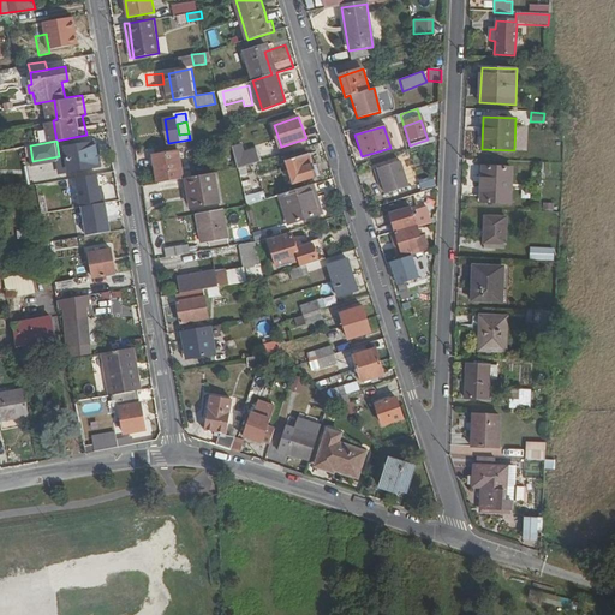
[(95,141),(69,147),(72,169),(99,165),(95,141)]
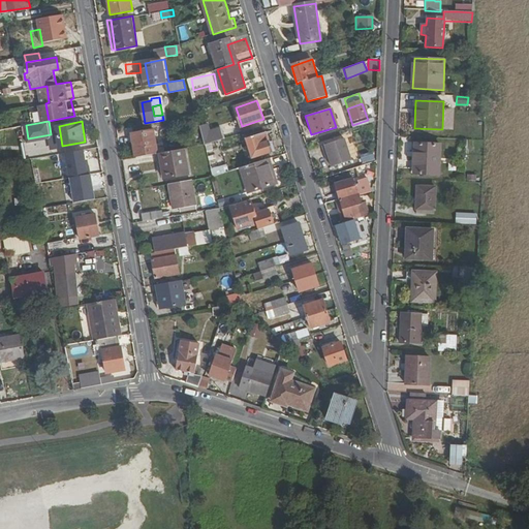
[(205,146),(213,176),(220,174),(213,143),(225,138),(221,127),(210,131),(208,123),(199,125),(205,145),(205,146)]
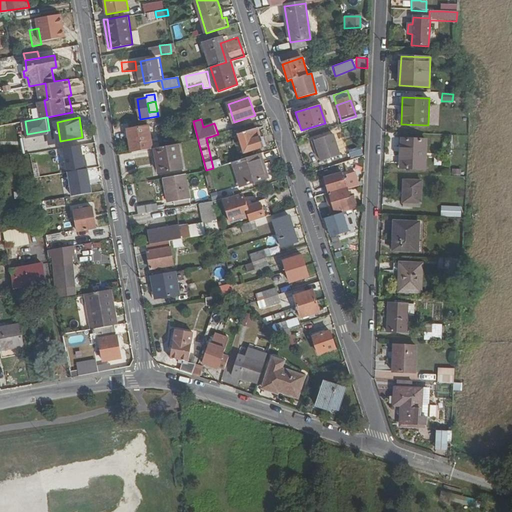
[(128,129),(132,152),(154,148),(149,125),(128,129)]
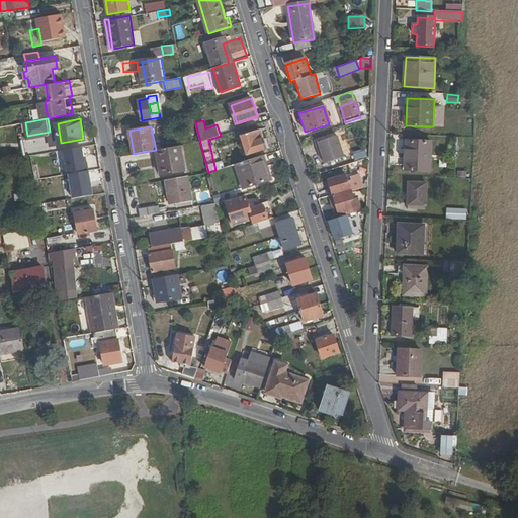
[(260,126),(241,134),(247,154),(269,147),(265,134),(262,135),(260,126)]
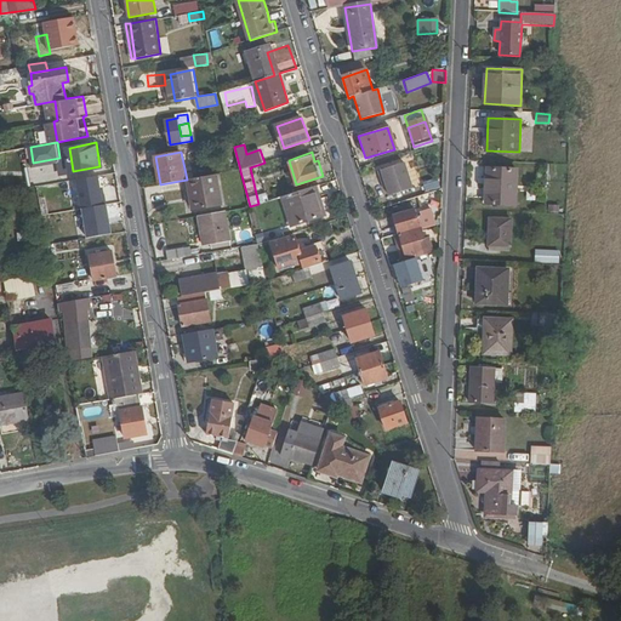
[(412,189),(404,163),(379,171),(381,181),(385,180),(387,187),(389,197),(412,189)]
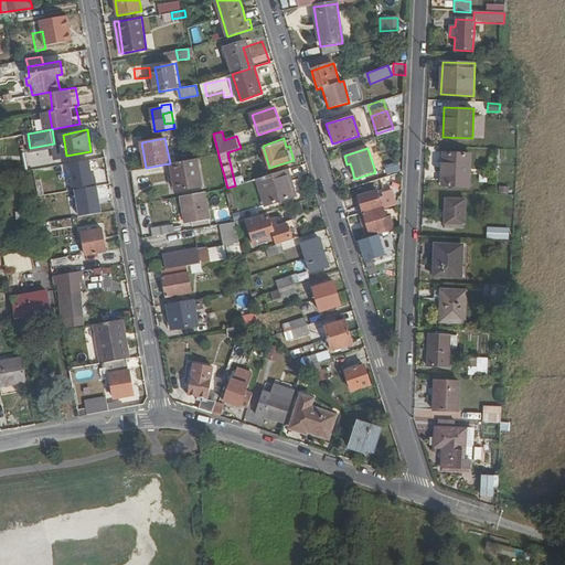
[(470,156),(444,155),(443,185),(468,185),(470,156)]
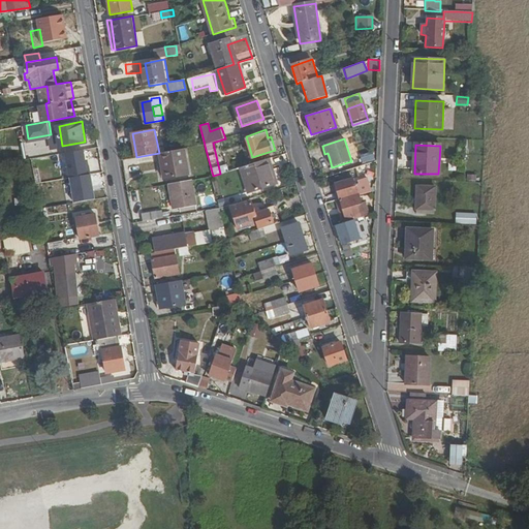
[(86,149),(59,153),(61,167),(71,165),(75,187),(92,185),(86,149)]
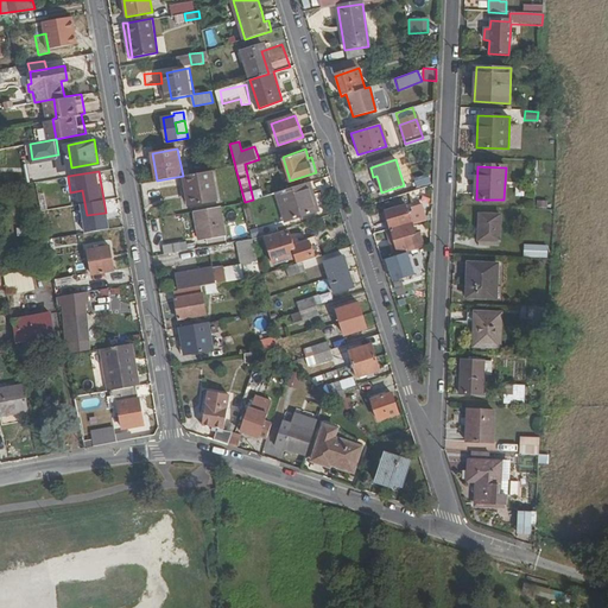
[(211,171),(188,176),(190,194),(188,194),(191,206),(216,201),(211,171)]
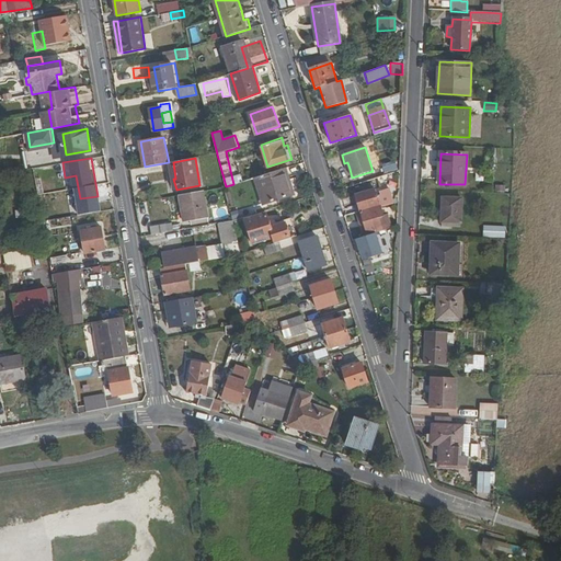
[(285,167),(256,176),(265,203),(292,194),(286,176),(288,176),(285,167)]
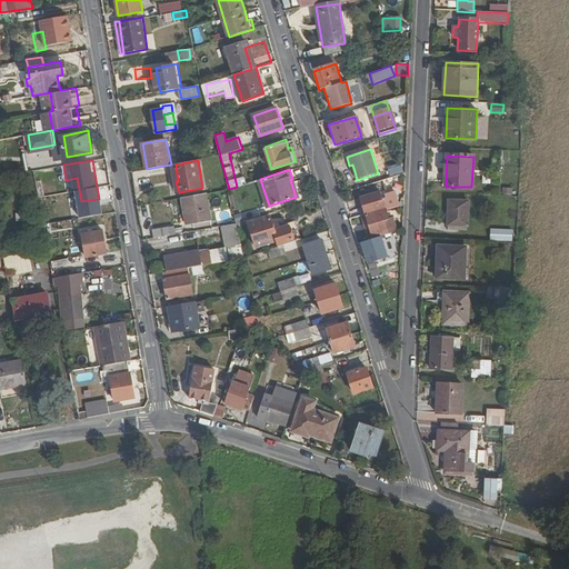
[(382,233),(382,236),(389,233),(385,220),(389,218),(388,210),(398,207),(393,191),(381,196),(380,191),(360,198),(372,237),(382,233)]
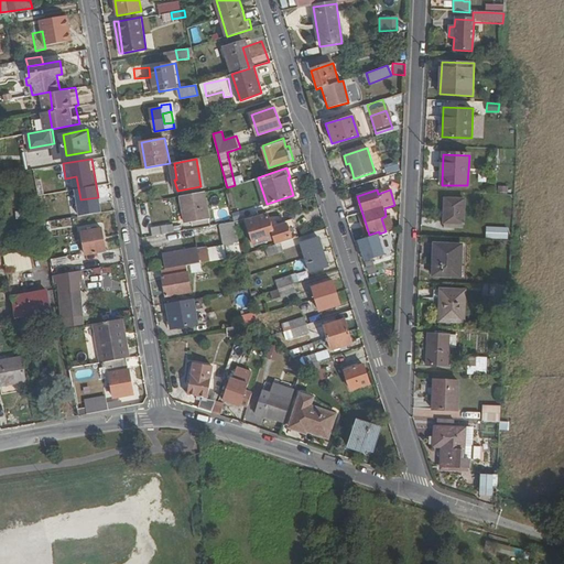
[(202,192),(182,196),(187,223),(207,219),(202,192)]
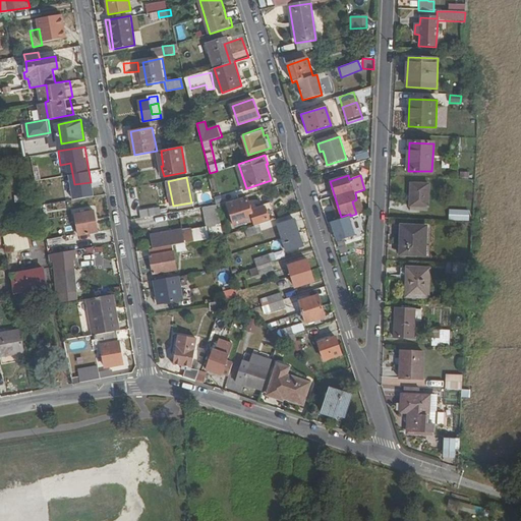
[(411,184),(410,208),(428,209),(429,185),(411,184)]
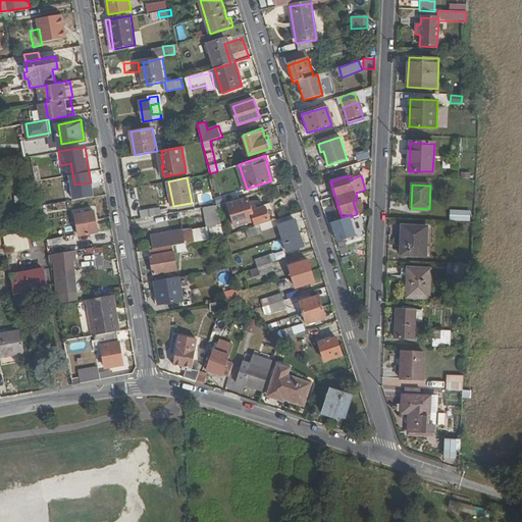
[(67,190),(60,191),(61,198),(63,197),(63,199),(69,198),(67,190)]
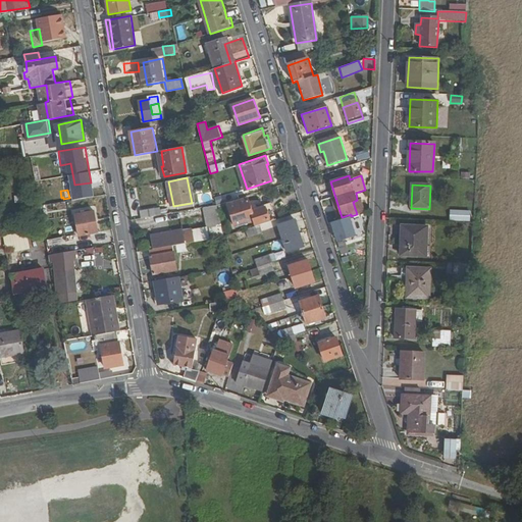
[(57,211),(70,208),(69,202),(56,205),(57,211)]
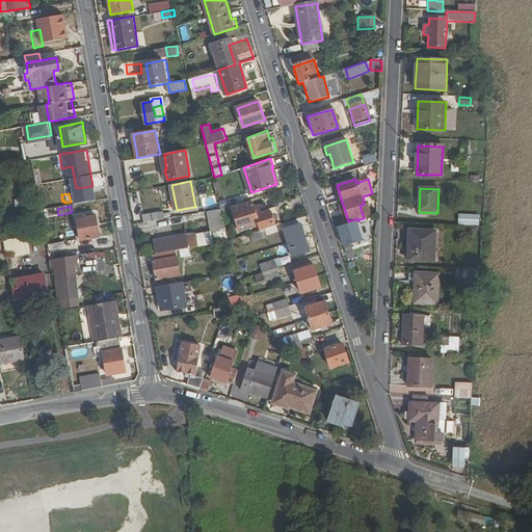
[(244,236),(250,234),(253,242),(268,237),(265,229),(263,230),(259,215),(256,206),(236,212),(244,236)]
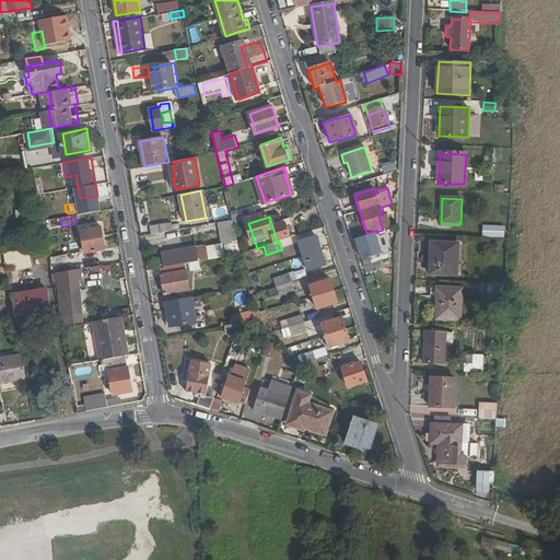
[(238,246),(233,220),(219,222),(224,248),(238,246)]
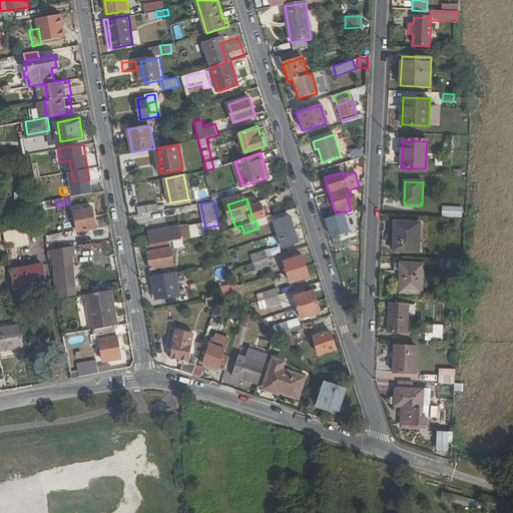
[(138,206),(140,214),(160,210),(159,202),(138,206)]
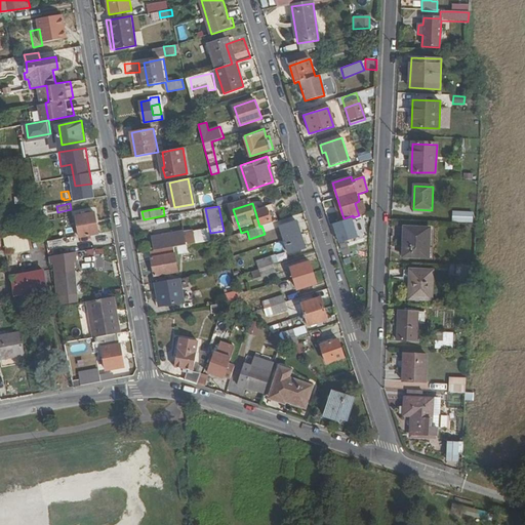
[(259,211),(255,212),(259,227),(261,226),(264,226),(259,211)]
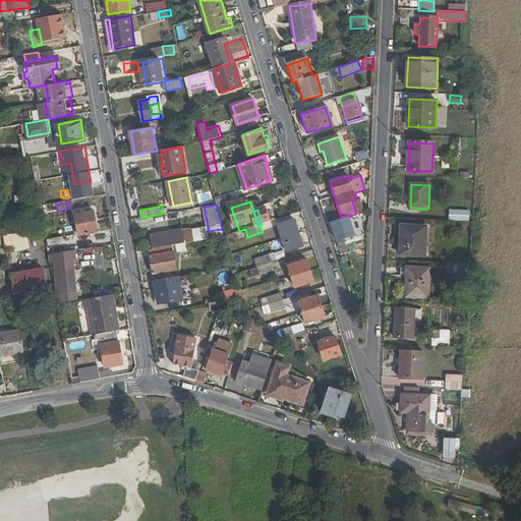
[(448,210),(448,220),(468,221),(469,210),(448,210)]
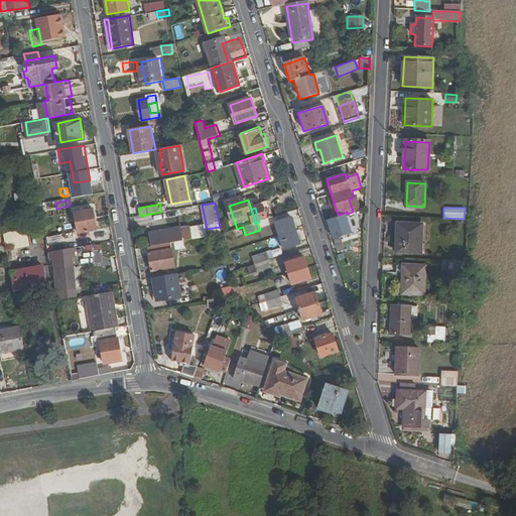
[(93,209),(75,212),(78,232),(97,229),(93,209)]
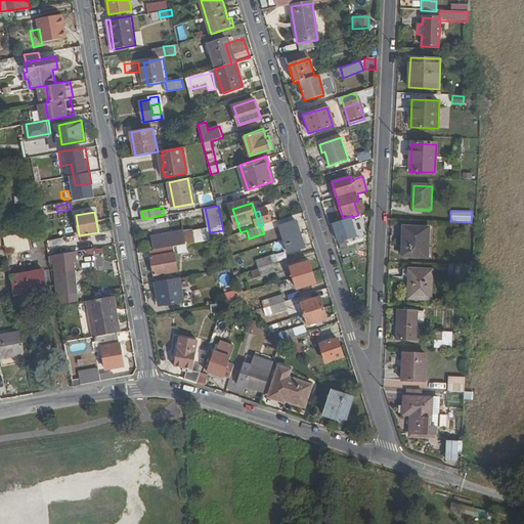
[(309,245),(301,219),(285,224),(293,251),(309,245)]
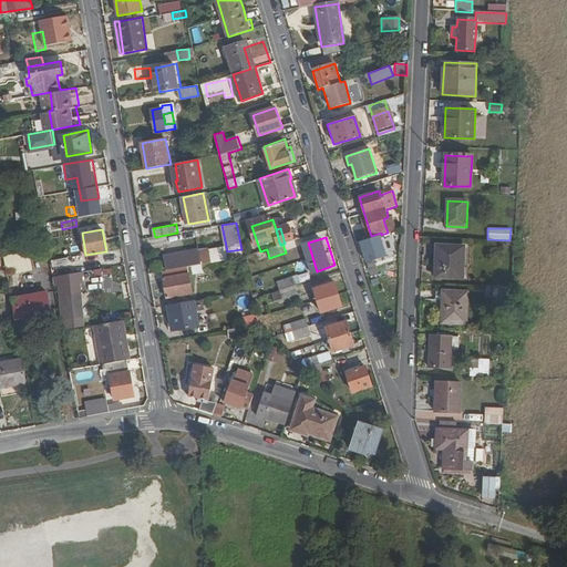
[(371,238),(360,241),(367,261),(377,258),(371,238)]
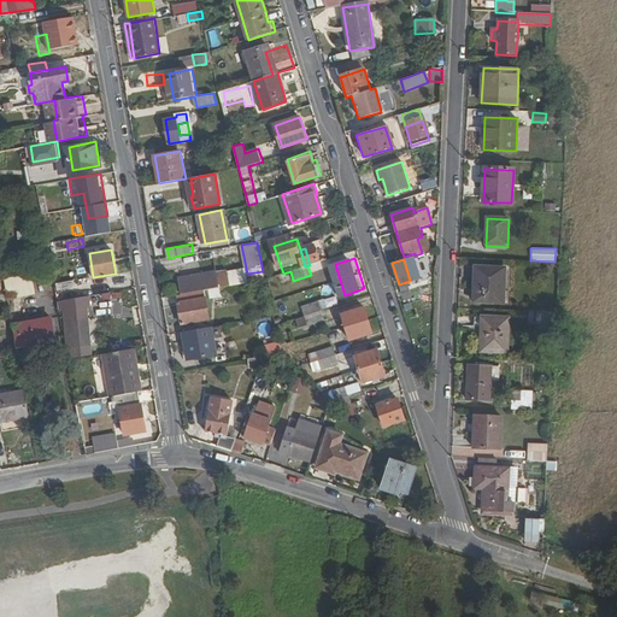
[(475,301),(503,304),(505,268),(481,268),(481,281),(476,281),(475,301)]
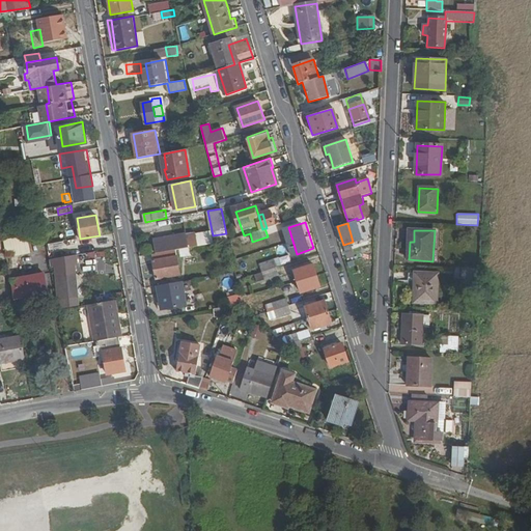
[(155,243),(157,252),(166,251),(179,249),(182,256),(192,255),(190,247),(208,244),(206,233),(155,243)]
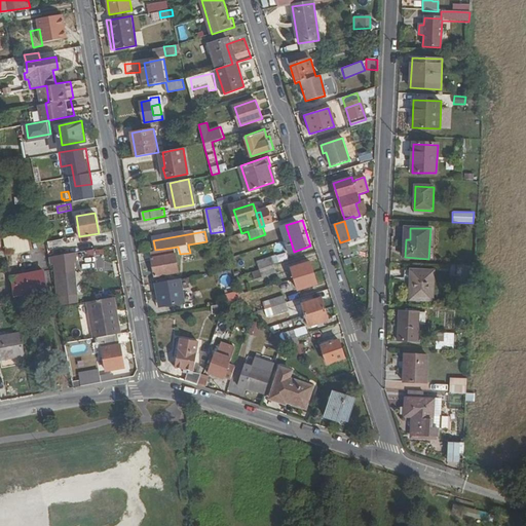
[(225,238),(226,238),(224,231),(211,233),(210,234),(211,240),(225,238)]
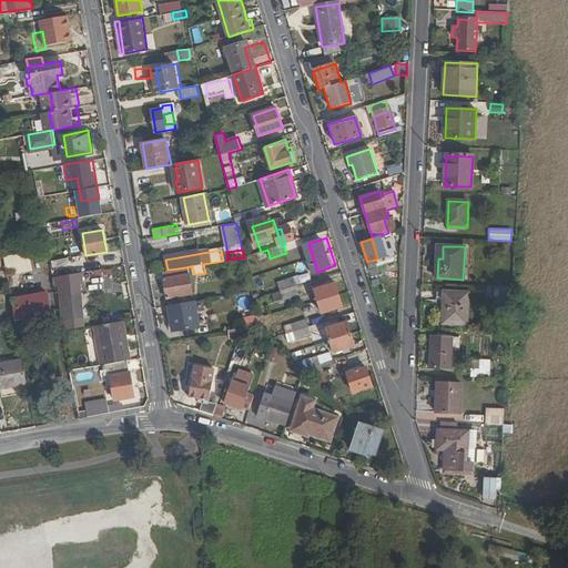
[(8,274),(34,273),(33,254),(7,255),(8,274)]
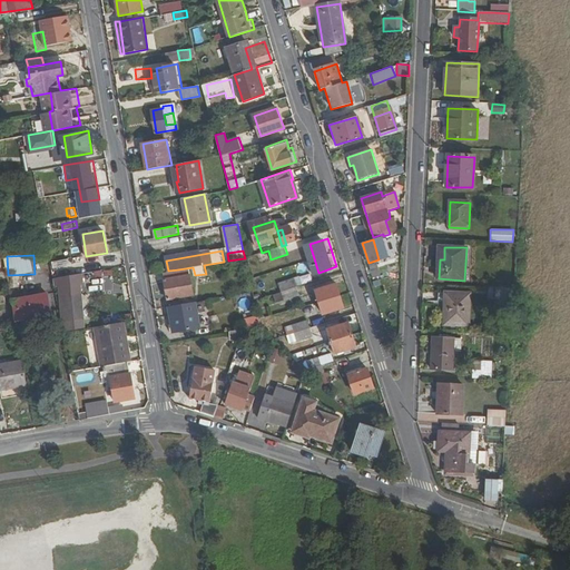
[(301,255),(291,258),(292,266),(303,263),(301,255)]
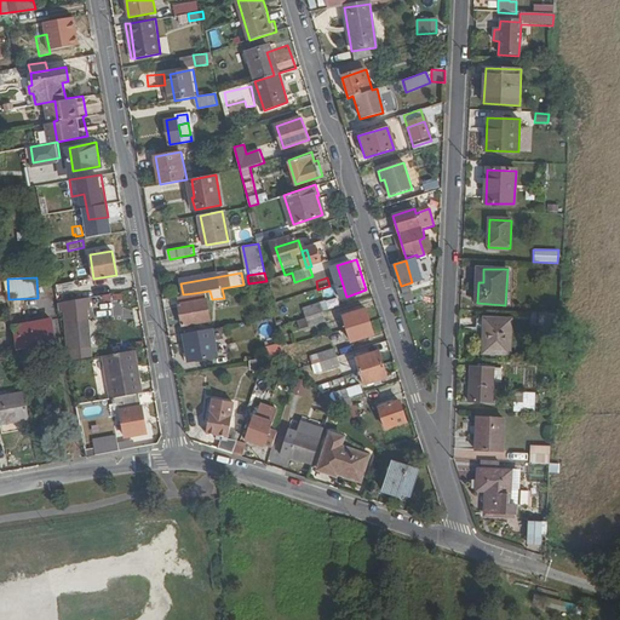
[(194,293),(183,294),(178,296),(181,304),(196,300),(194,293)]
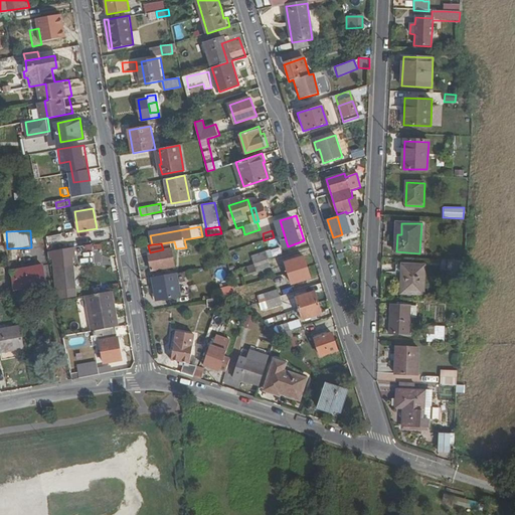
[(74,246),(48,250),(50,259),(57,258),(58,266),(63,265),(64,267),(53,269),(58,297),(78,294),(75,277),(79,276),(78,267),(73,268),(71,255),(75,254),(74,246)]
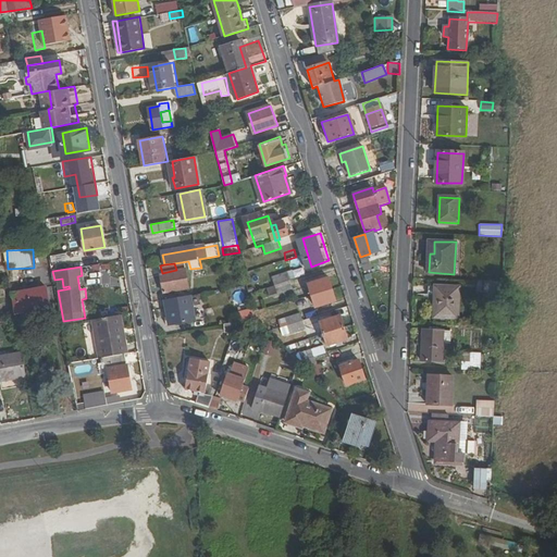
[(176,270),(162,273),(165,294),(190,289),(186,269),(176,270)]
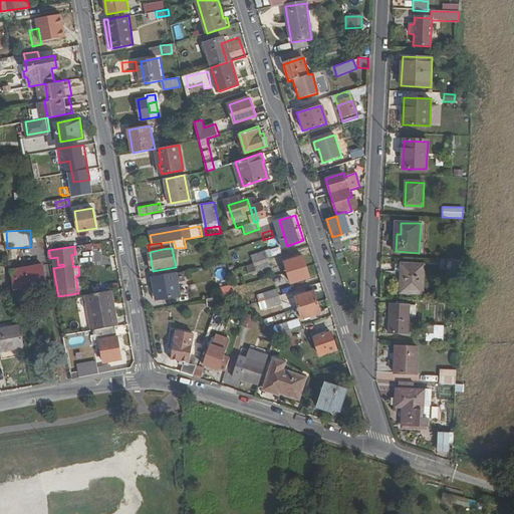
[(251,256),(254,263),(256,271),(270,266),(266,251),(251,256)]
